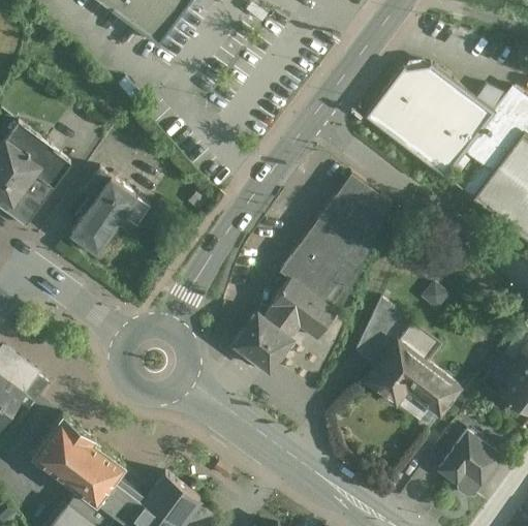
[(99,0),(115,10),(115,11),(117,12),(135,26),(135,27),(137,28),(157,41),(157,42),(159,43),(160,41),(172,25),(173,25),(174,24),(173,23),(180,13),(180,14),(182,12),(182,11),(188,2),(189,2),(190,1),(190,0),(189,0),(99,0)]
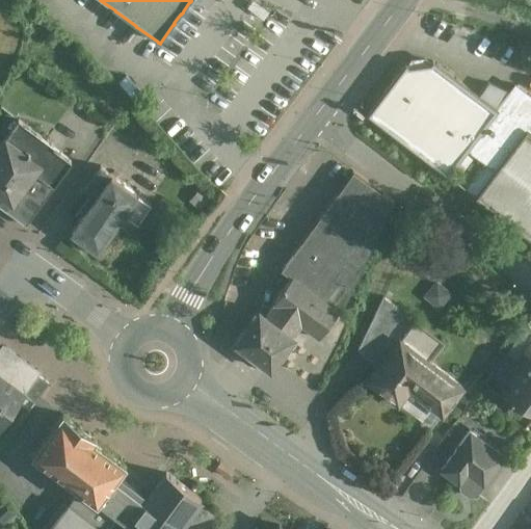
[(456,82),(440,70),(441,69),(437,67),(436,68),(433,64),(431,67),(408,70),(406,68),(403,72),(402,72),(400,75),(401,75),(388,94),(387,93),(385,96),(386,96),(370,116),(369,115),(368,116),(369,117),(369,118),(369,120),(370,121),(370,120),(388,132),(387,133),(390,135),(391,135),(406,147),(406,148),(408,150),(409,149),(426,161),(425,162),(428,164),(429,164),(446,177),(446,178),(447,179),(447,178),(448,178),(469,151),(498,113),(497,112),(478,99),(479,98),(476,96),(475,97),(457,83),(458,82),(457,81),(456,82)]
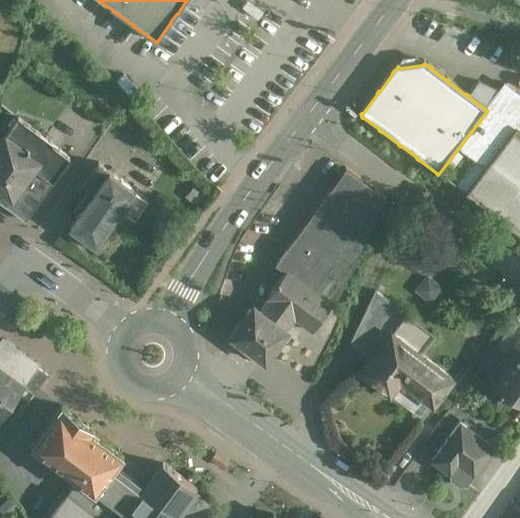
[(519,96),(518,96),(507,88),(508,87),(507,87),(506,87),(505,87),(504,88),(488,109),(487,108),(486,110),(487,111),(459,148),(459,149),(460,150),(460,149),(486,169),(467,193),(466,193),(466,194),(466,195),(466,196),(467,197),(467,196),(481,208),(480,208),(483,211),(484,210),(498,220),(498,221),(500,223),(501,222),(514,232),(514,233),(516,235),(517,234),(519,236),(519,96)]
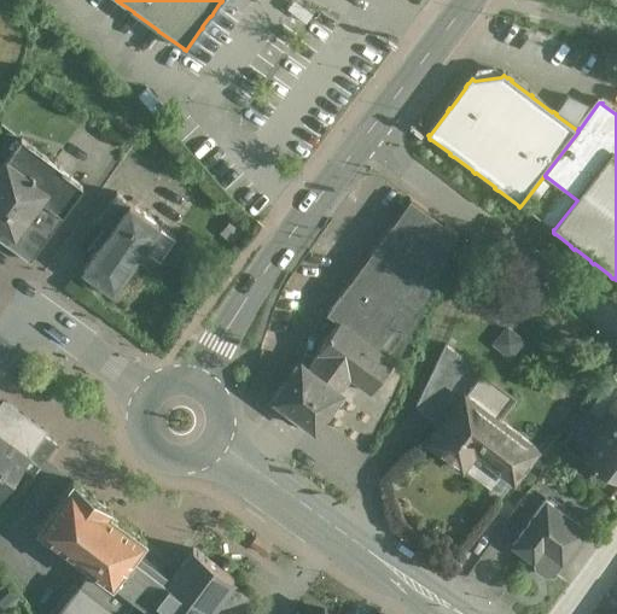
[(64,175),(23,145),(9,164),(7,164),(0,173),(0,241),(30,264),(83,192),(62,176),(64,175)]
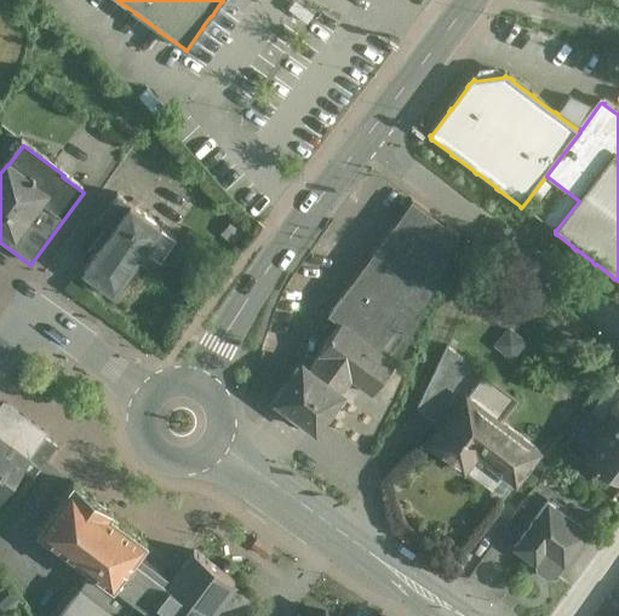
[(177,241),(118,199),(98,225),(112,235),(84,276),(115,298),(147,253),(161,263),(177,241)]
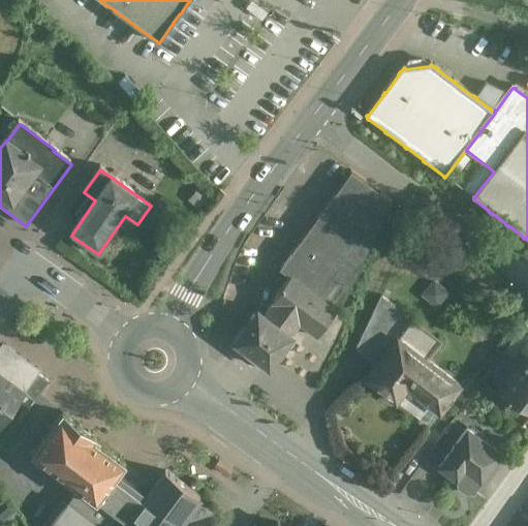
[(351,174),(281,273),(290,280),(291,278),(338,312),(338,313),(342,315),(392,204),(351,174)]
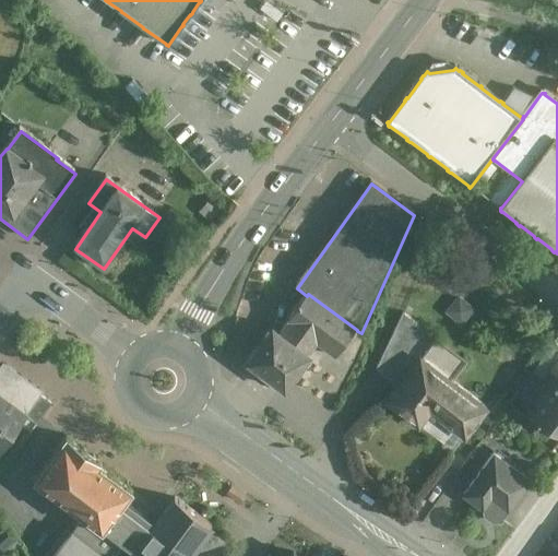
[(357,330),(308,294),(307,296),(288,321),(289,323),(280,336),(309,358),(319,345),(336,358),(357,331),(357,330)]
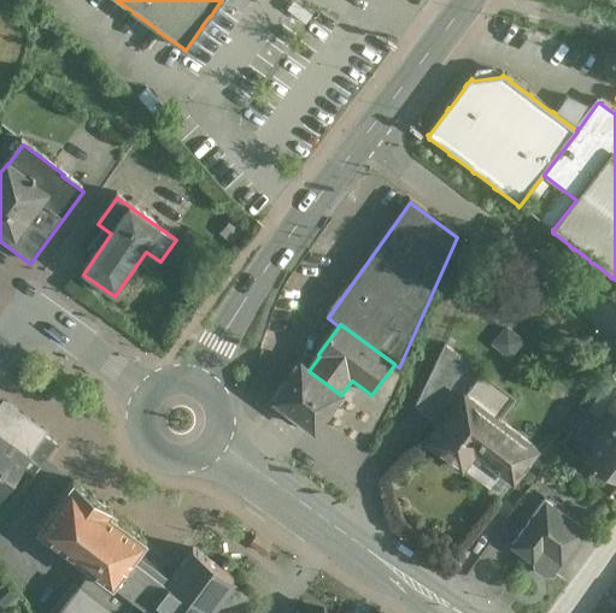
[(518,405),(445,351),(417,408),(444,429),(467,399),(503,426),(518,405)]
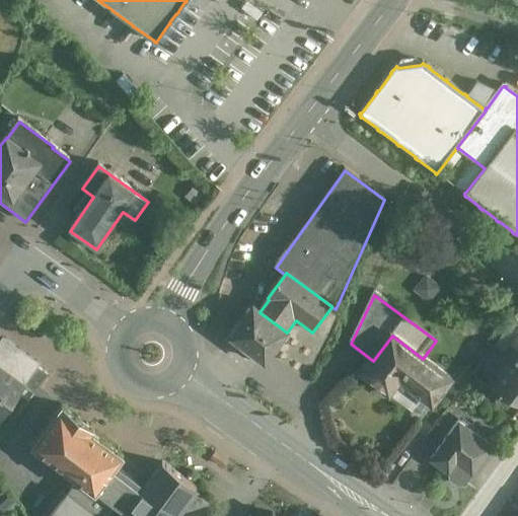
[(260,312),(252,307),(226,344),(242,356),(246,350),(266,364),(288,334),(260,312)]
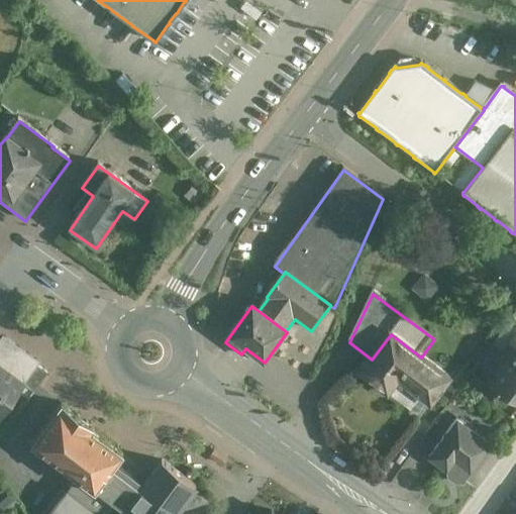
[(292,330),(273,357),(281,364),(273,377),(286,386),(306,355),(316,362),(323,350),(292,330)]
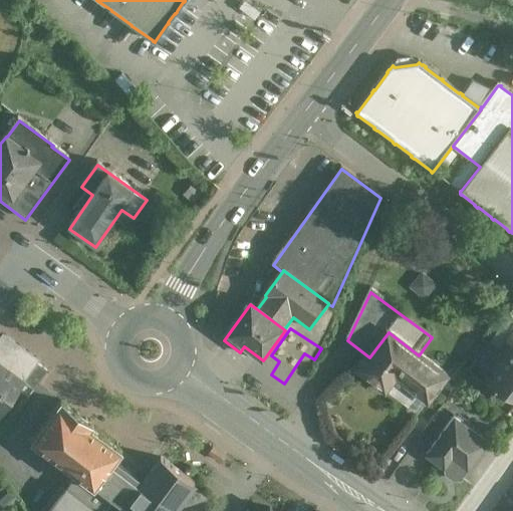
[(419,355),(389,332),(369,357),(358,372),(419,418),(450,378),(419,355)]
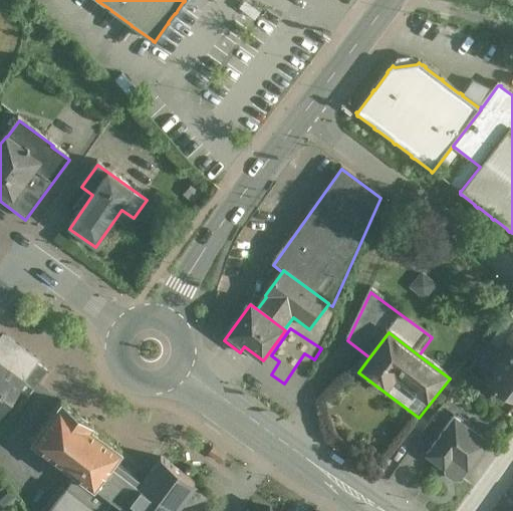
[(4,339),(0,344),(0,410),(3,413),(24,382),(37,364),(38,363),(4,339)]
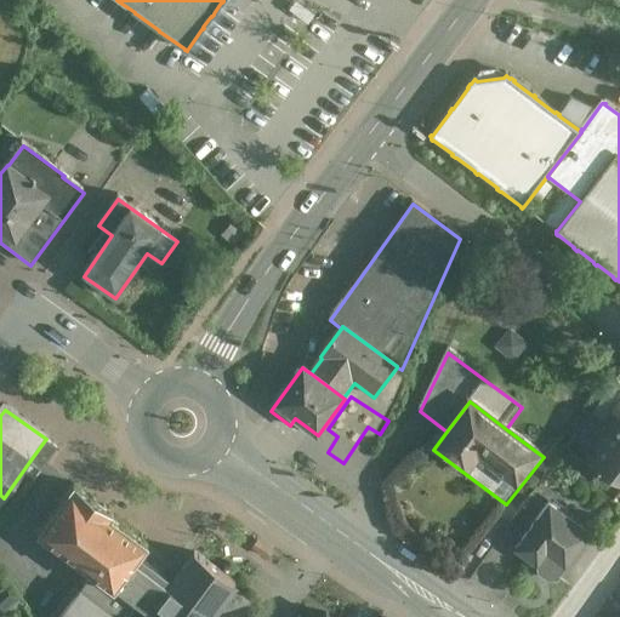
[(619,427),(593,462),(619,480),(619,427)]
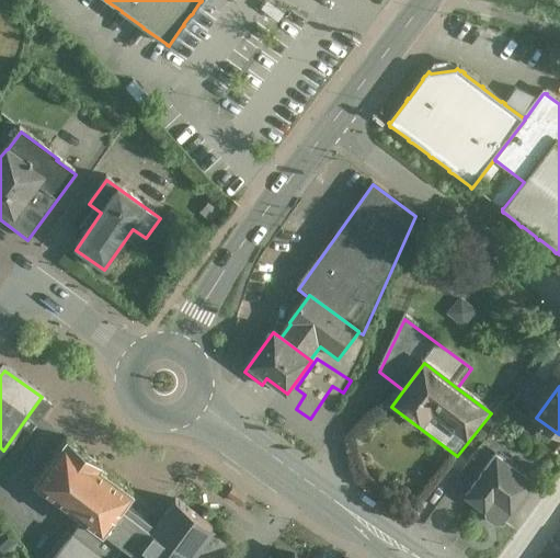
[(53,407),(41,398),(26,418),(37,426),(53,407)]
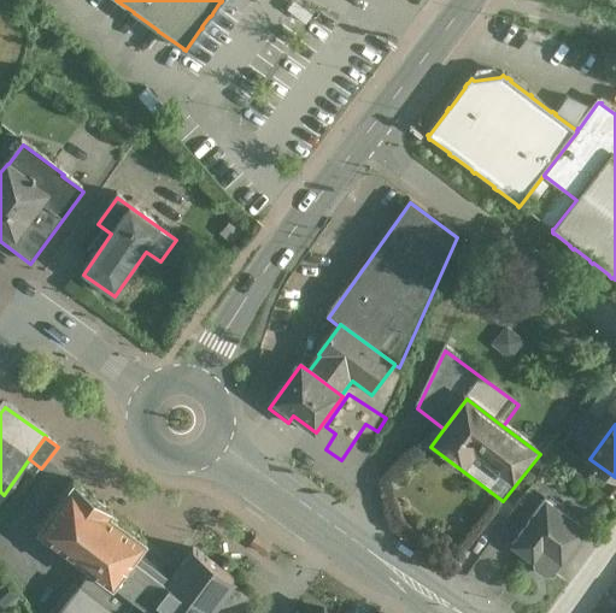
[(146,542),(110,514),(112,511),(105,506),(106,505),(93,495),(92,496),(74,483),(39,530),(94,571),(62,612),(210,612),(234,579),(194,549),(172,578),(159,567),(163,564),(158,560),(154,558),(151,561),(139,552),(146,542)]
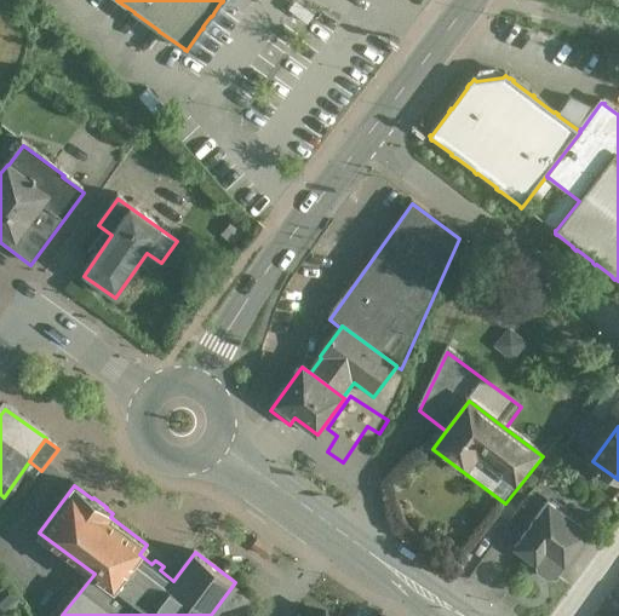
[(589,535),(549,506),(516,551),(537,566),(538,573),(548,580),(555,579),(556,580),(589,535)]
